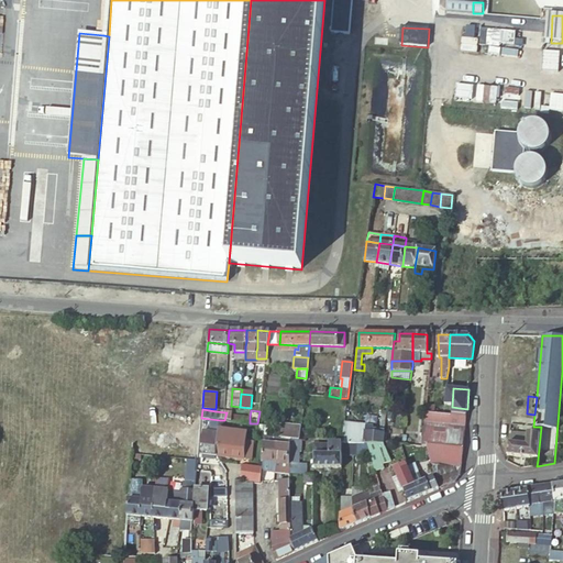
[(422,446),(427,446),(432,464),(444,465),(461,466),(463,446),(464,446),(465,431),(465,423),(466,416),(437,412),(426,411),(423,437),(422,446)]
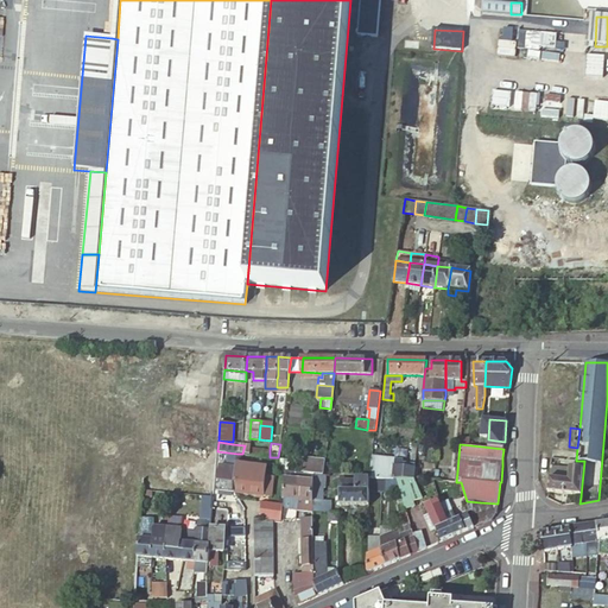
[(232,458),(217,457),(214,494),(226,495),(226,492),(234,493),(236,462),(238,457),(232,457),(232,458)]
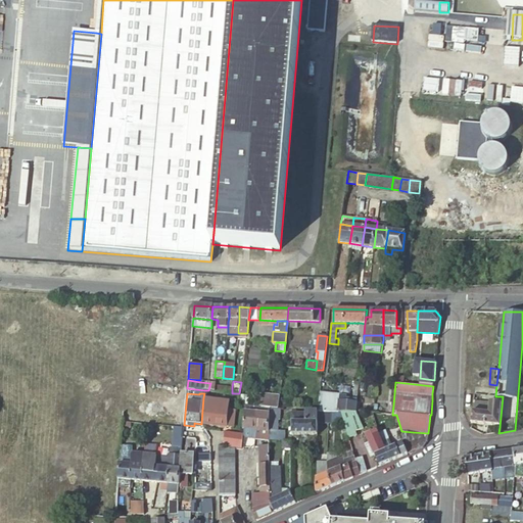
[(358,401),(359,397),(354,397),(320,393),(318,411),(318,412),(331,412),(338,413),(341,413),(349,413),(357,413),(357,412),(358,401)]
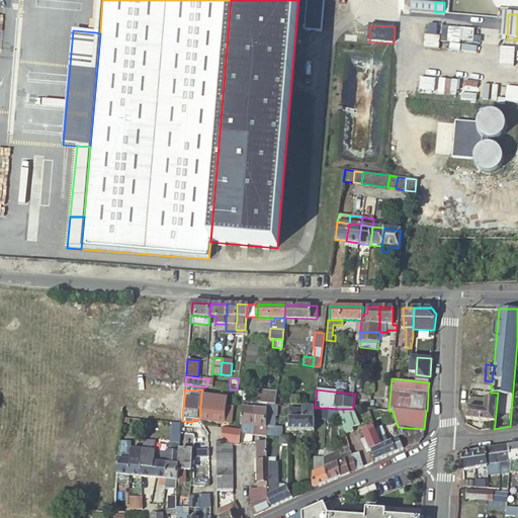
[(275,405),(276,392),(261,391),(261,392),(260,391),(259,403),(260,403),(266,404),(275,405)]
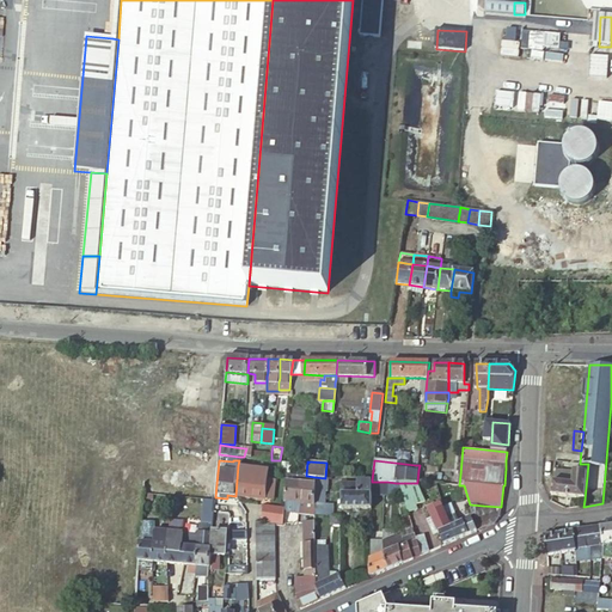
[(588,464),(580,464),(580,471),(574,471),(574,472),(573,483),(554,482),(552,496),(585,500),(588,464)]
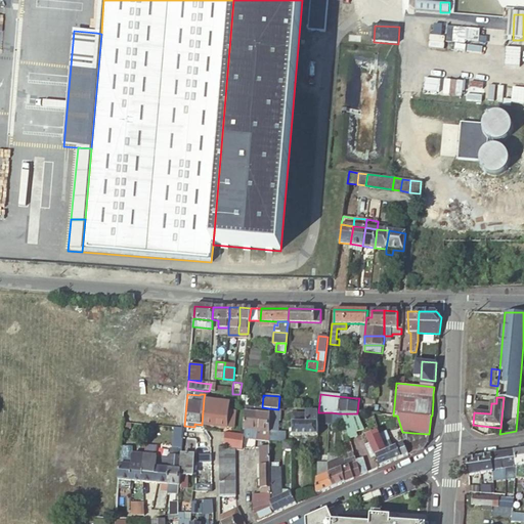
[(208,399),(204,398),(202,425),(214,426),(217,400),(208,399)]
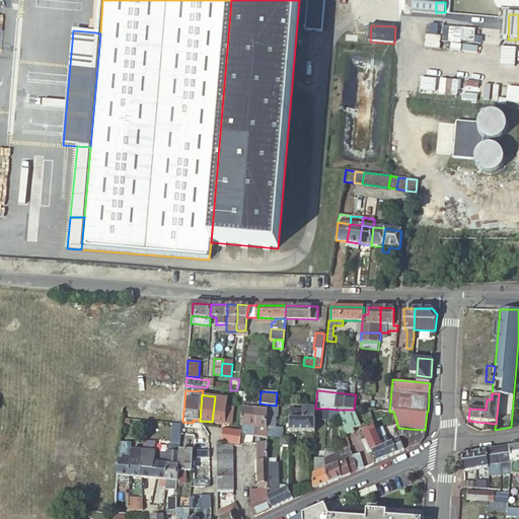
[(486,410),(487,400),(482,400),(482,395),(470,394),(469,409),(486,410)]
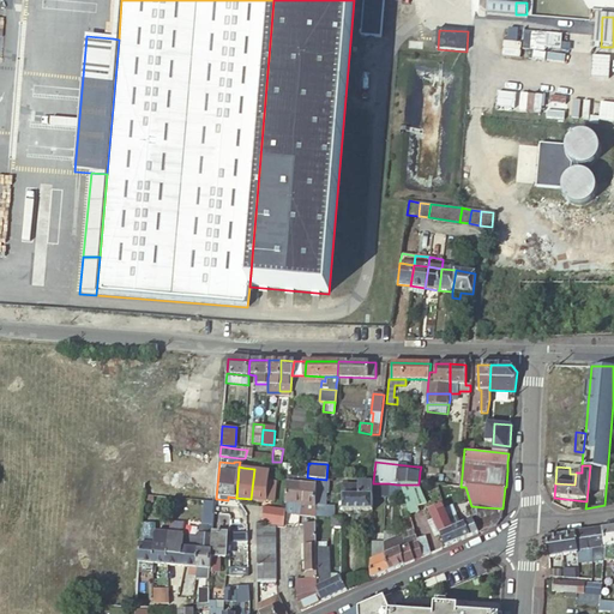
[(268,480),(269,471),(254,469),(251,499),(265,500),(268,480)]
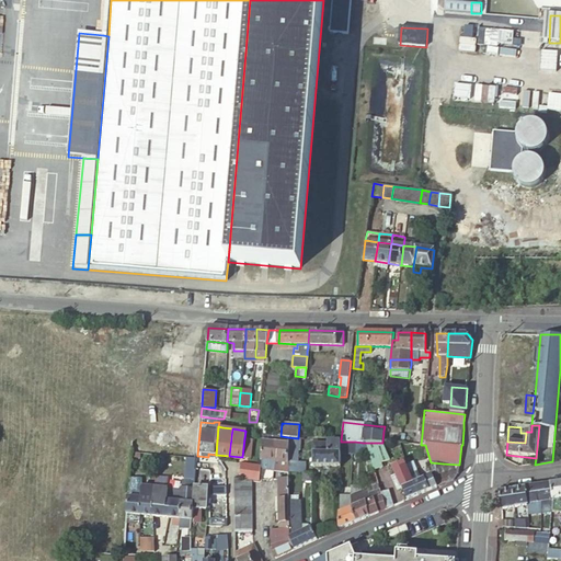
[(386,432),(384,431),(382,442),(388,442),(398,443),(399,443),(399,441),(385,439),(386,432)]
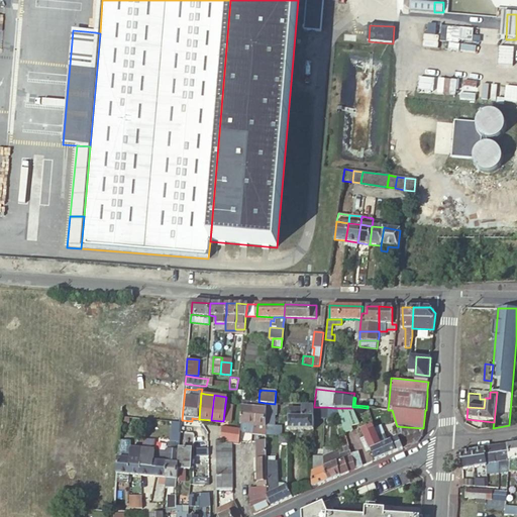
[(252,424),(254,408),(250,407),(251,402),(243,401),(241,423),(243,423),(252,424)]
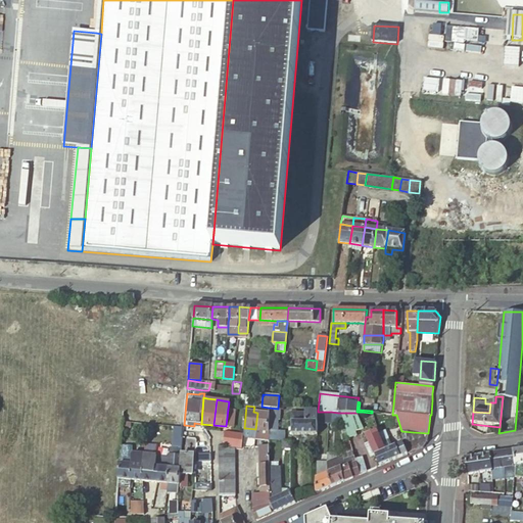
[(269,417),(269,408),(263,407),(262,407),(257,407),(257,413),(255,429),(269,431),(269,417)]
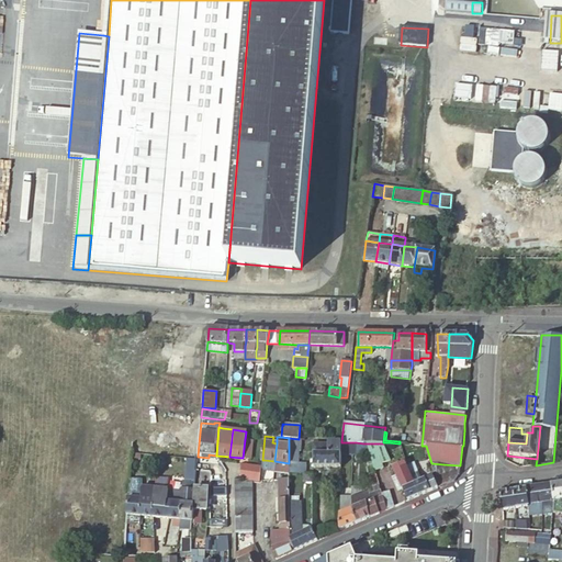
[(302,439),(299,439),(289,438),(289,448),(292,448),(292,450),(298,450),(301,450),(302,439)]
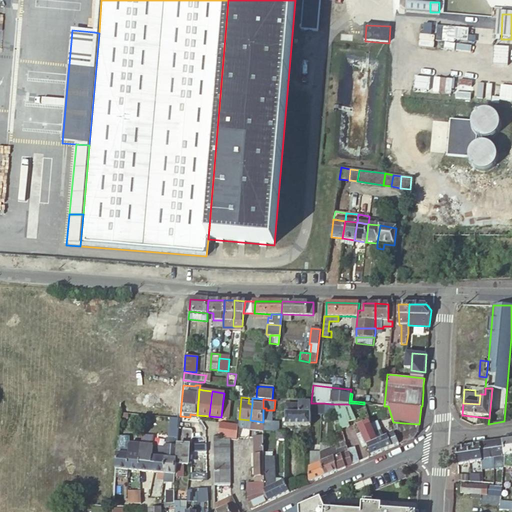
[(231,401),(223,400),(221,417),(229,418),(231,401)]
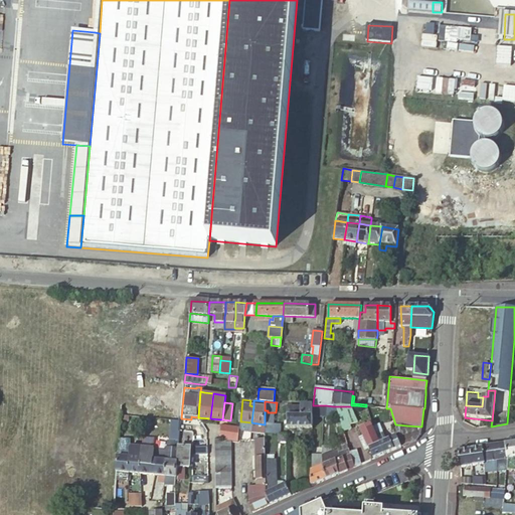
[(313,405),(313,404),(302,404),(302,414),(300,414),(300,407),(288,406),(288,420),(288,428),(313,428),(313,417),(313,405)]
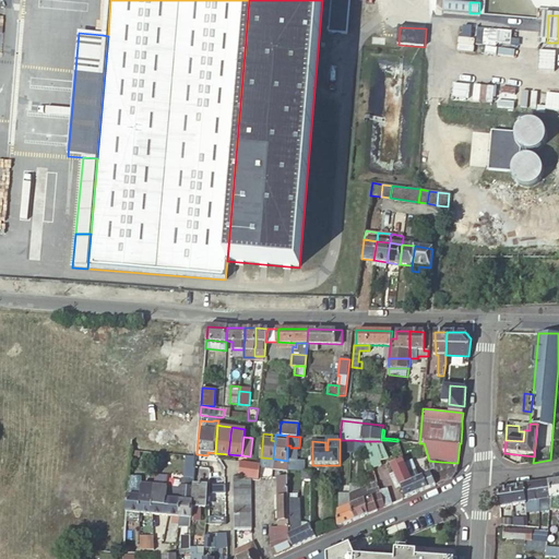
[(354,440),(340,440),(340,453),(352,453),(354,453),(354,440)]
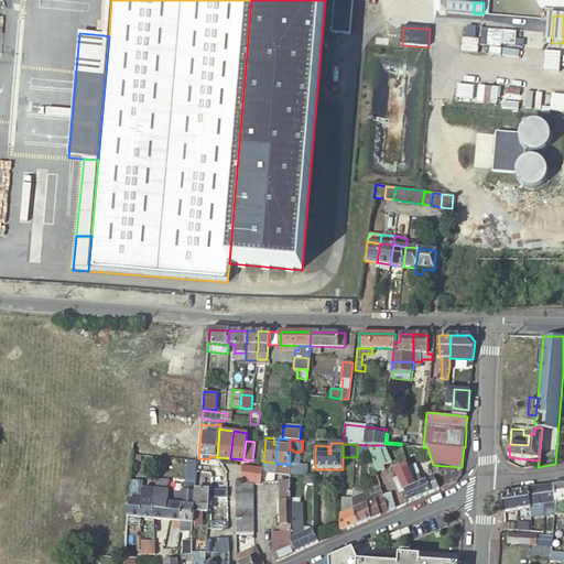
[(390,444),(384,444),(384,445),(393,464),(399,462),(390,444)]
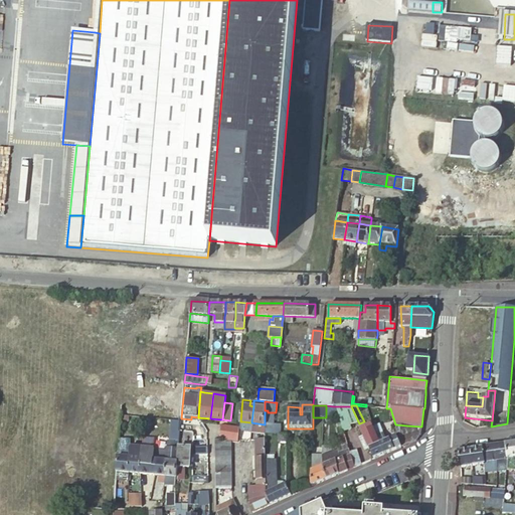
[(351,426),(344,406),(336,406),(340,417),(344,433),(352,430),(351,426)]
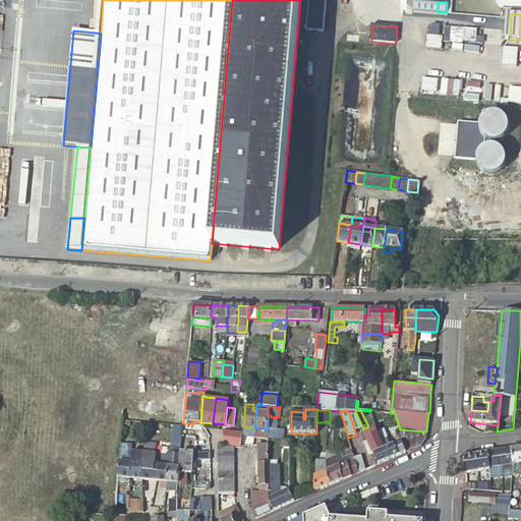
[(363,428),(355,411),(348,411),(355,431),(363,428)]
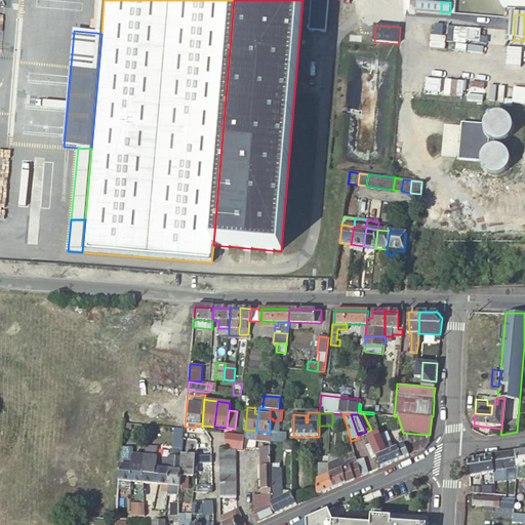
[(256,440),(256,431),(247,430),(246,439),(256,440)]
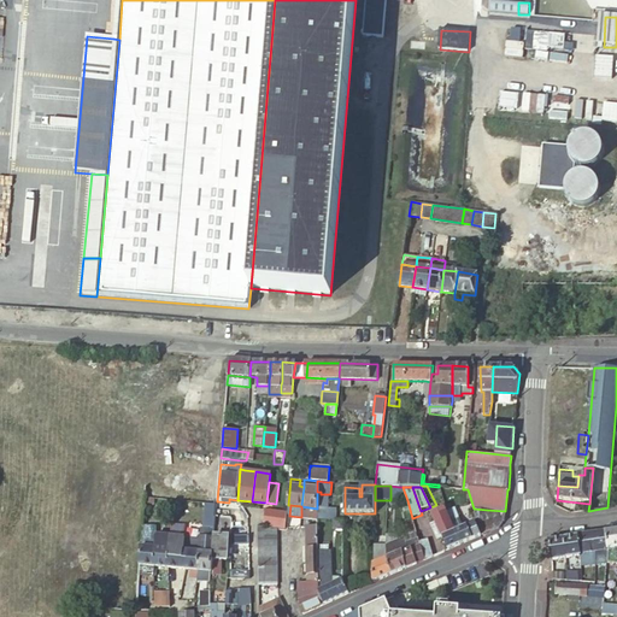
[(317,509),(301,506),(301,517),(318,518),(317,509)]
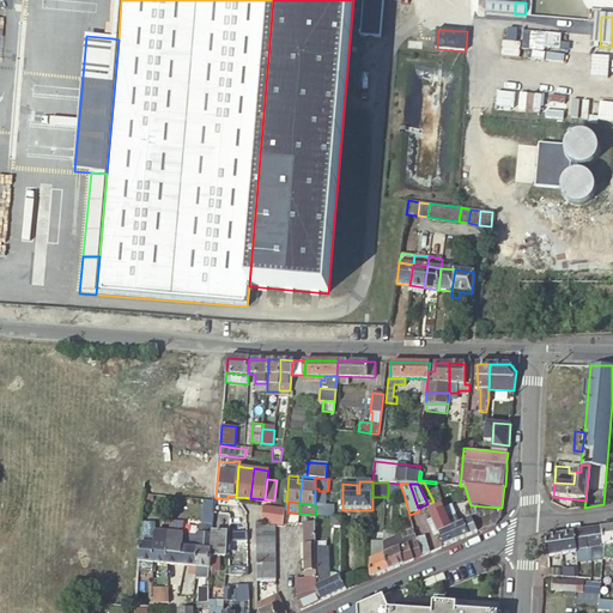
[(331,516),(334,516),(334,504),(325,504),(315,505),(316,515),(316,516),(331,516)]
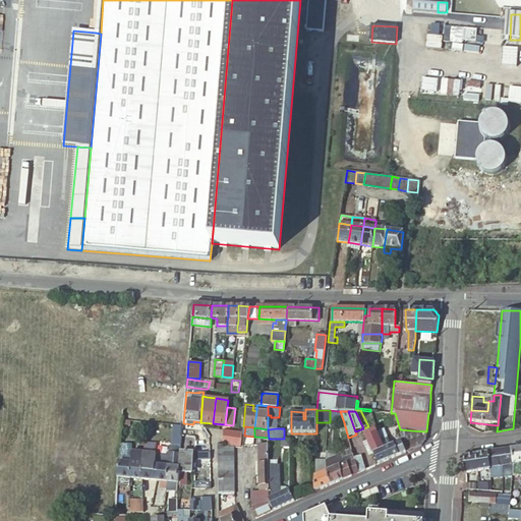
[(379,465),(389,460),(381,442),(380,440),(378,431),(377,428),(365,433),(368,442),(374,454),(379,465)]
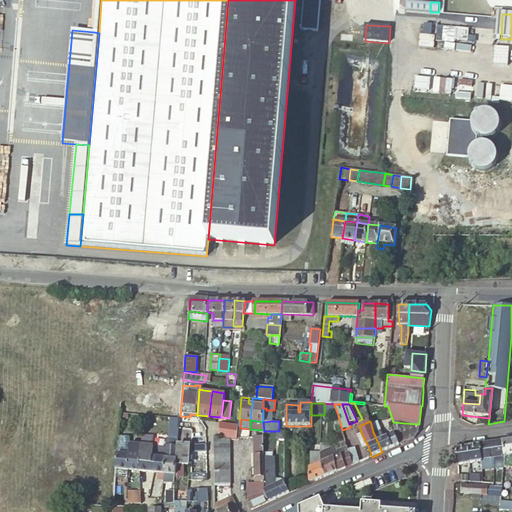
[(382,452),(392,448),(388,436),(384,438),(379,422),(371,424),(373,432),(374,434),(382,452)]
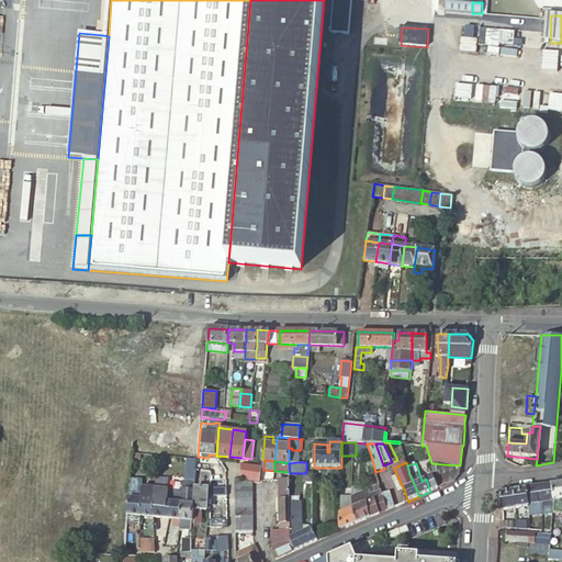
[(460,465),(444,464),(431,463),(436,475),(440,487),(456,481),(460,474),(460,465)]
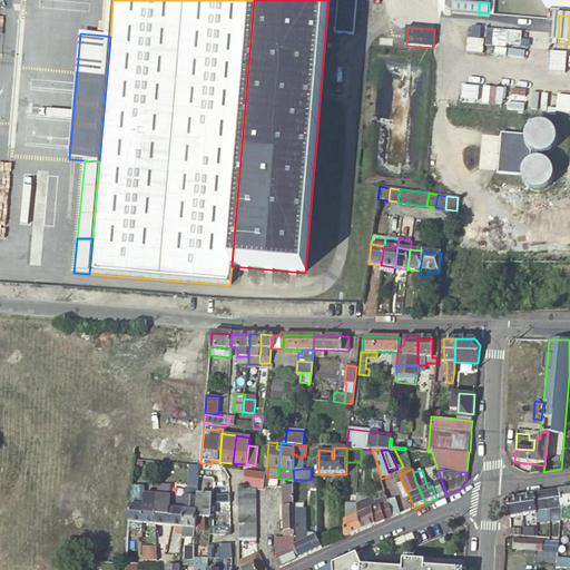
[(264,473),(245,471),(242,487),(256,488),(262,489),(264,473)]
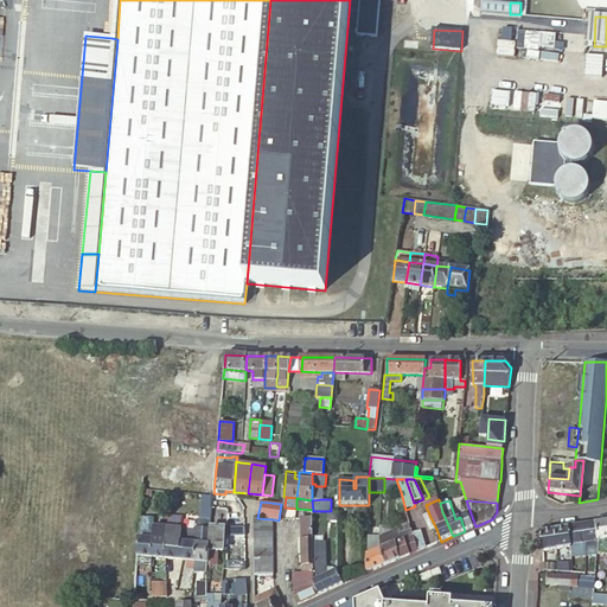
[(212,515),(212,506),(204,506),(203,519),(198,518),(197,528),(211,529),(211,526),(212,515)]
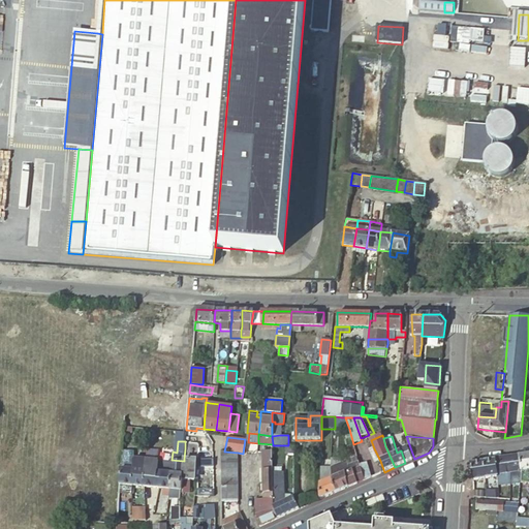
[(410,447),(401,450),(405,463),(414,459),(410,447)]
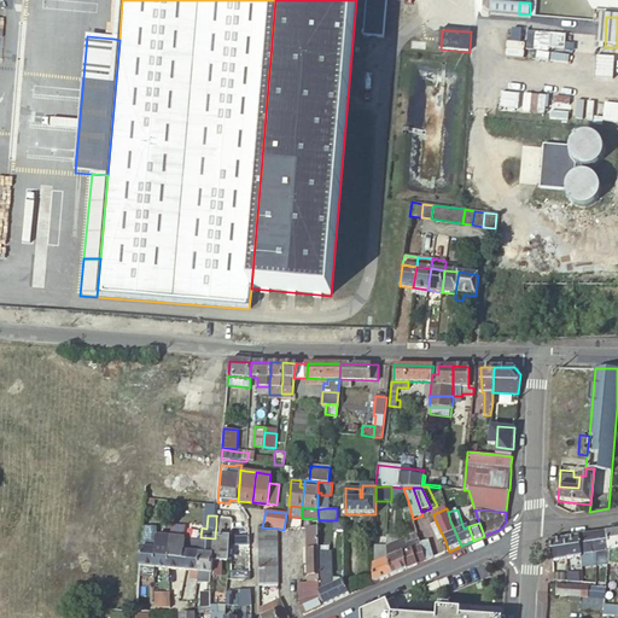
[(228,537),(229,525),(216,524),(215,536),(228,537)]
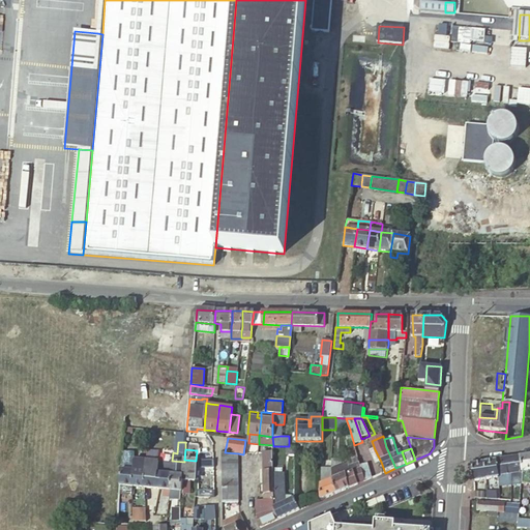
[(381,462),(375,449),(373,450),(378,463),(381,462)]
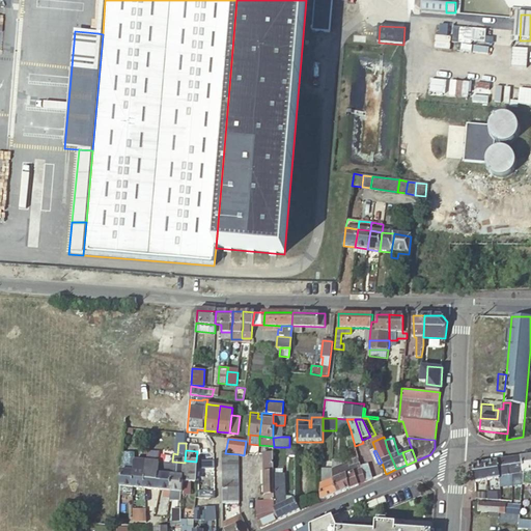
[(239,454),(225,453),(222,452),(222,464),(239,464),(239,454)]
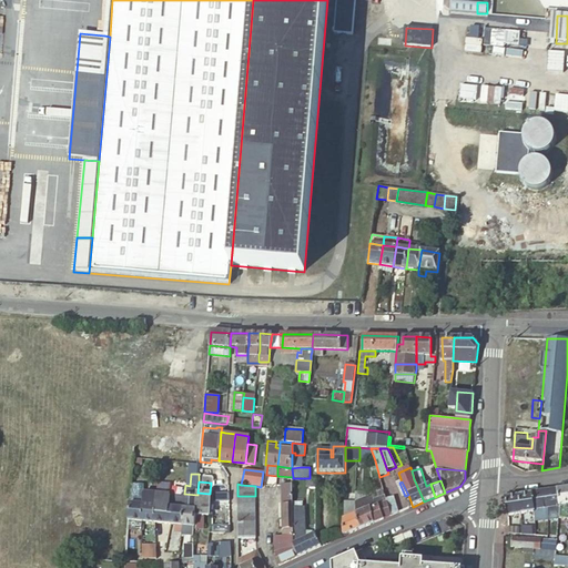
[(283,516),(283,535),(293,535),(293,524),(293,506),(293,501),(292,484),(283,484),(283,501),(283,516)]
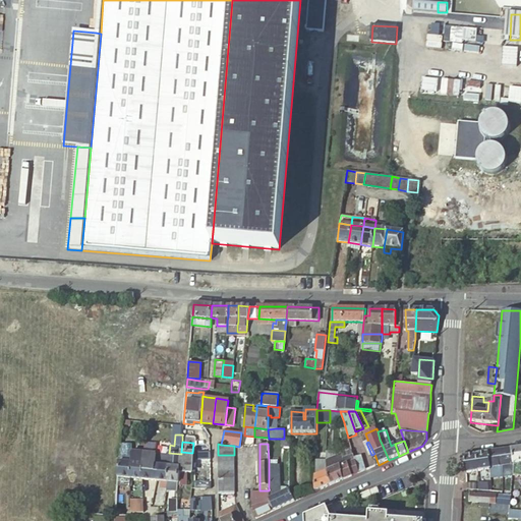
[(520,447),(511,449),(513,464),(512,475),(514,475),(520,475),(520,447)]
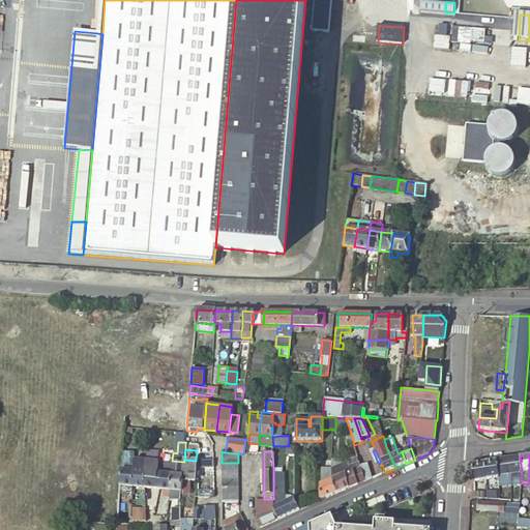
[(522,472),(520,457),(512,458),(513,467),(510,467),(511,473),(522,472)]
